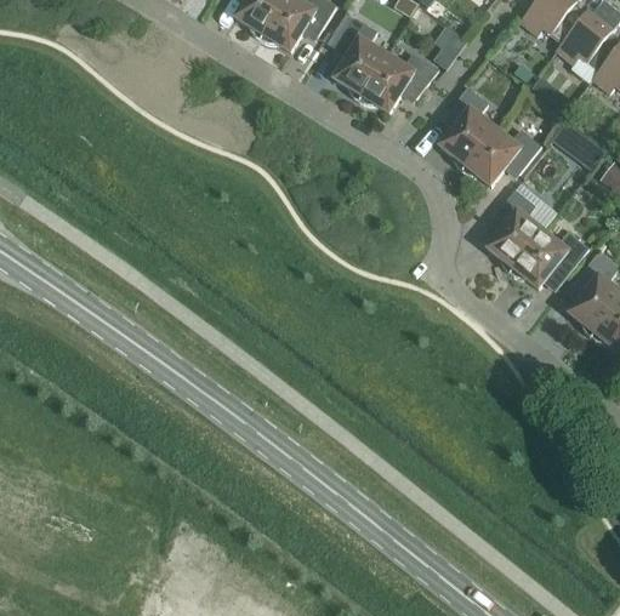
[(194,0),(191,7),(203,13),(209,0),(194,0)]
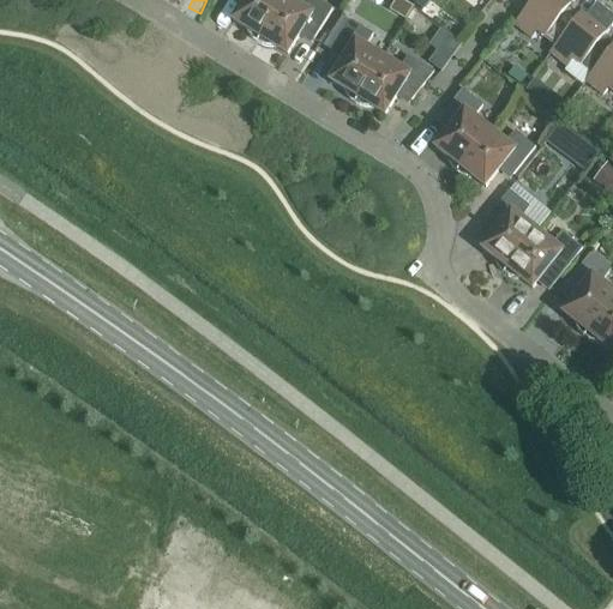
[(242,0),(232,18),(245,26),(246,29),(248,32),(252,36),(256,38),(280,0),(242,0)]
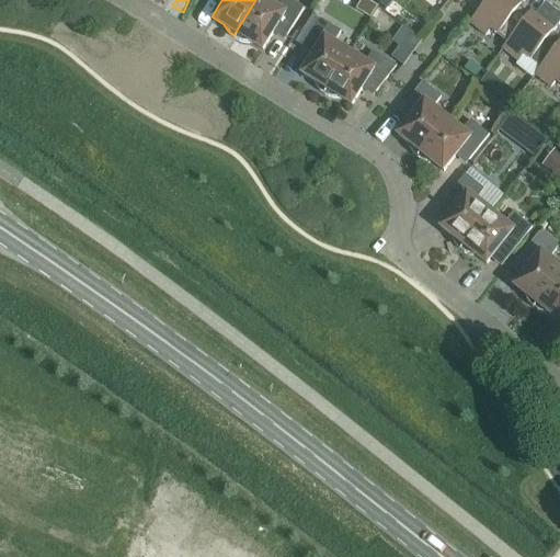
[(278,0),(275,4),(267,0),(255,0),(233,35),(236,37),(240,38),(244,40),(249,40),(261,47),(274,26),(285,33),(303,6),(294,0),(278,0)]
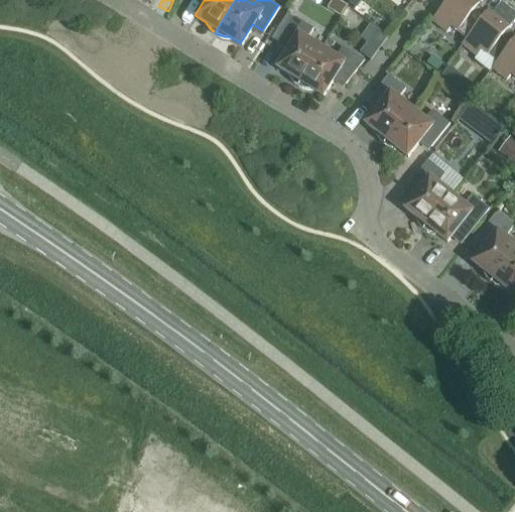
[(485,12),(485,11),(476,4),(479,0),(444,0),(430,18),(445,29),(451,23),(466,35),(466,36),(485,12)]
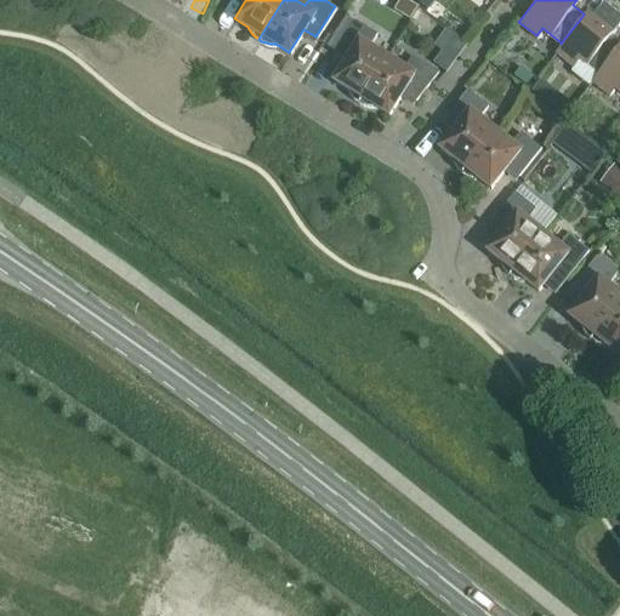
[(561,44),(561,43),(555,50),(572,64),(578,57),(597,72),(619,44),(619,43),(609,34),(619,20),(619,13),(603,0),(601,0),(590,13),(586,11),(584,13),(584,15),(561,44)]
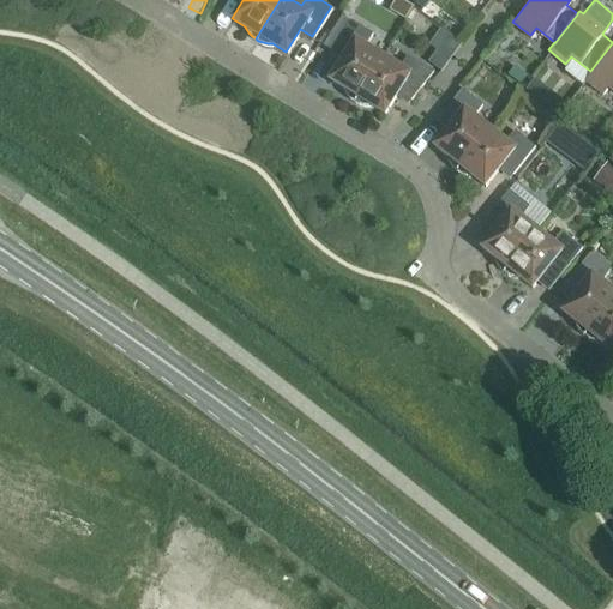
[(342,86),(343,89),(347,94),(349,97),(354,100),(382,54),(365,43),(372,31),(349,17),(326,54),(340,61),(329,78),(342,86)]
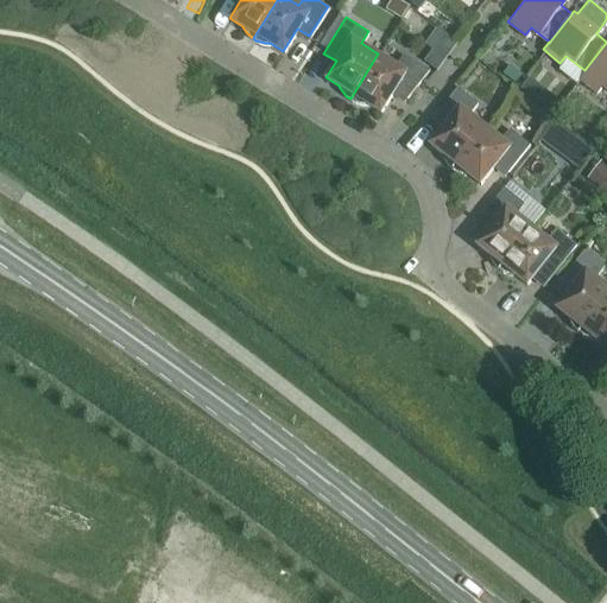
[(431,46),(444,56),(455,39),(442,30),(431,46)]
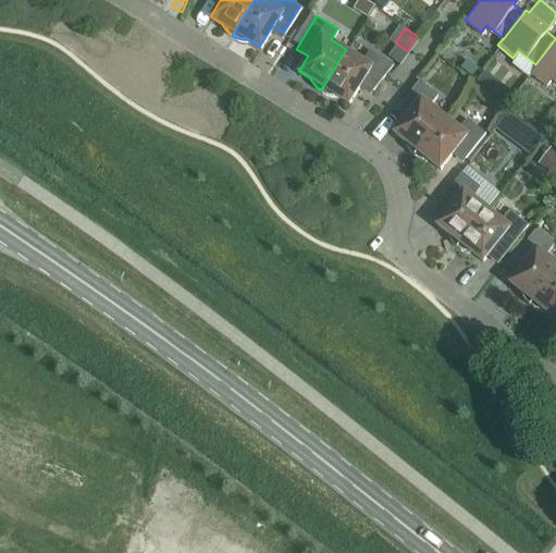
[(535,64),(530,71),(545,84),(551,76),(555,81),(555,37),(555,38),(555,39),(535,64)]
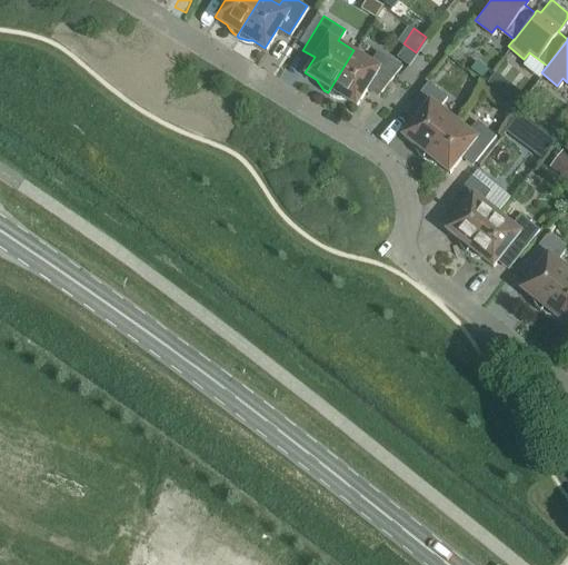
[(369,60),(354,50),(328,92),(330,93),(334,95),(338,96),(342,96),(356,103),(366,87),(377,95),(400,63),(377,49),(369,60)]
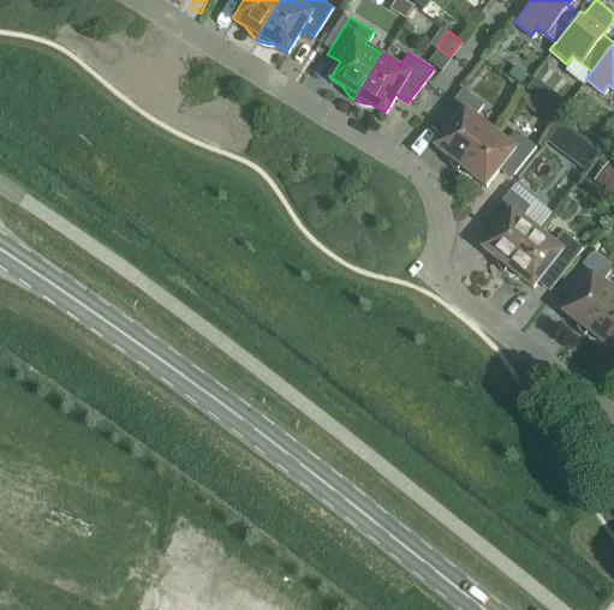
[(514,63),(507,72),(520,82),(528,72),(514,63)]
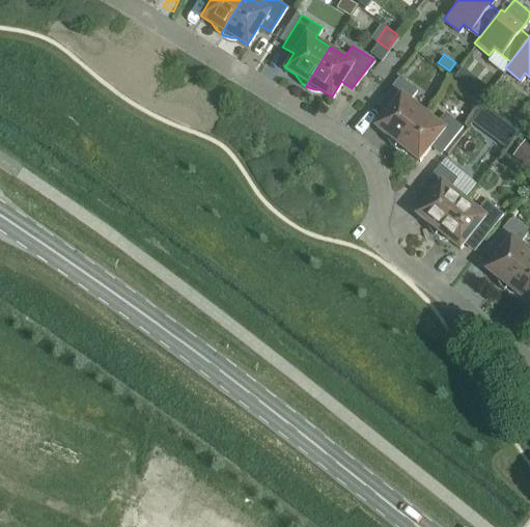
[(393,145),(422,110),(409,99),(416,89),(398,75),(379,100),(389,107),(374,125),(386,133),(386,136),(388,140),(391,143),(393,145)]
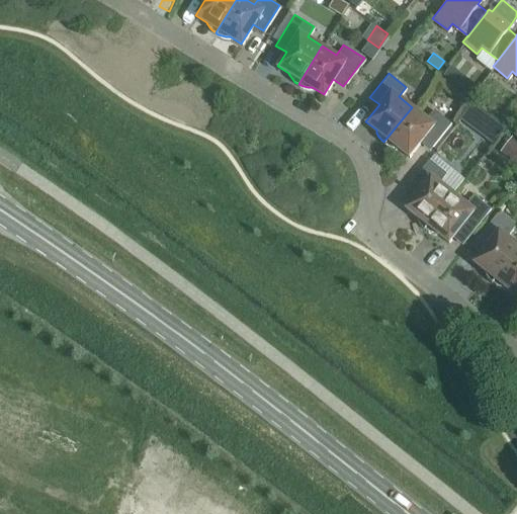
[(477,84),(470,79),(462,89),(468,94),(477,84)]
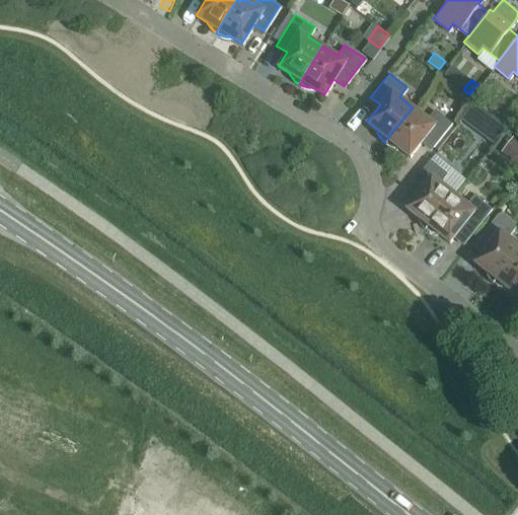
[(459,118),(472,128),(485,112),(471,102),(459,118)]
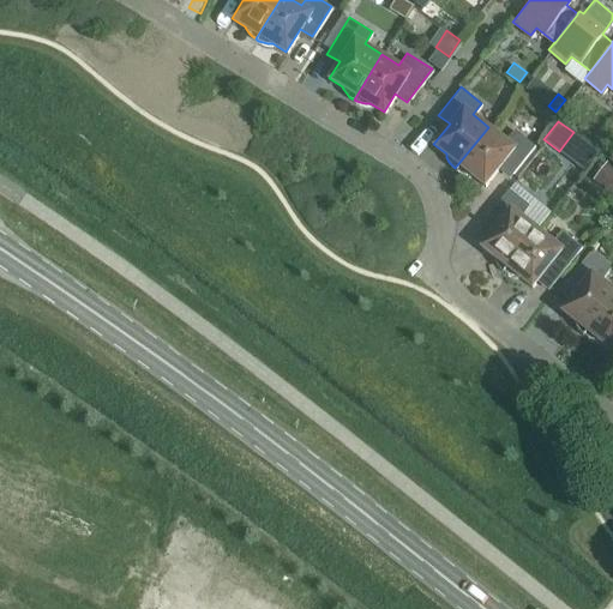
[(467,174),(472,174),(484,185),(500,163),(511,173),(534,144),(514,128),(505,139),(488,127),(455,168),(458,170),(462,173),(467,174)]
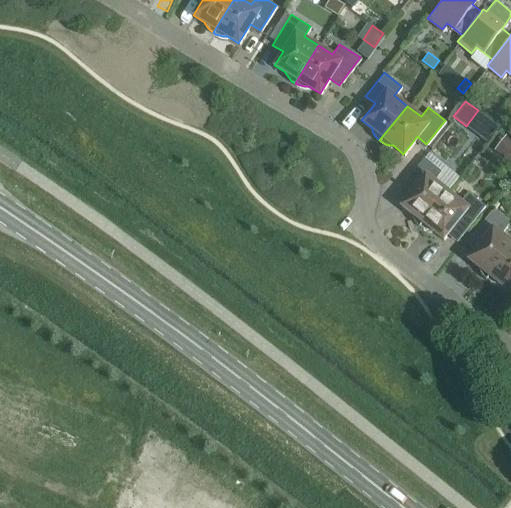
[(510,141),(493,125),(482,139),(500,155),(510,142),(510,141)]
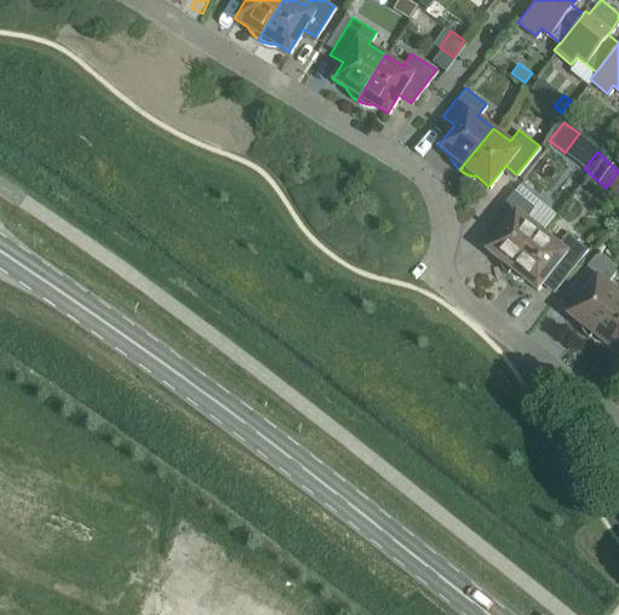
[(540,230),(525,217),(533,206),(513,189),(491,218),(502,226),(486,248),(498,258),(499,260),(500,265),(504,269),(508,272),(540,230)]
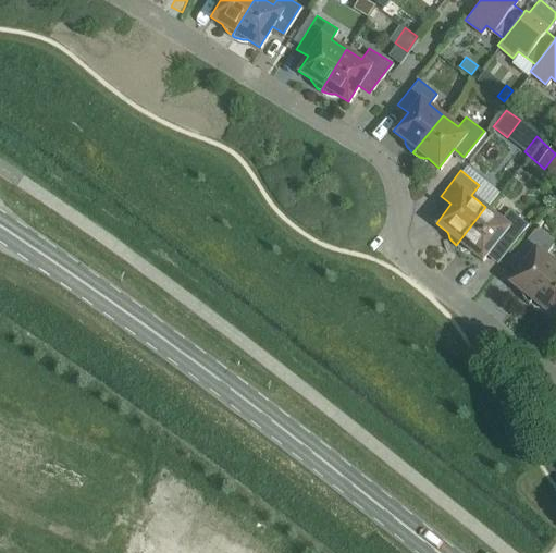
[(501,218),(485,207),(456,245),(458,246),(461,248),(466,249),(470,250),(482,259),(485,254),(496,262),(527,223),(508,208),(501,218)]
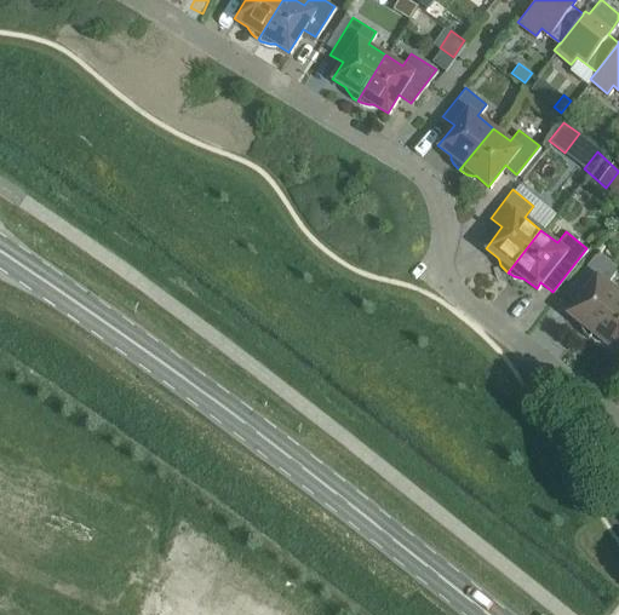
[(585,333),(589,337),(618,298),(618,292),(606,281),(614,270),(594,254),(563,293),(574,303),(566,312),(579,322),(580,325),(582,329),(585,333)]
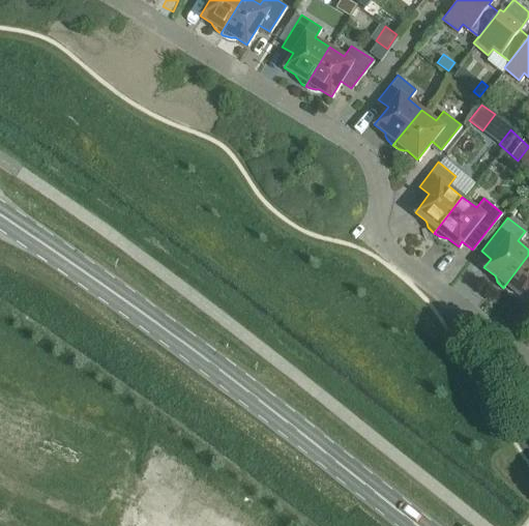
[(528,255),(503,288),(505,289),(508,291),(512,292),(517,293),(527,301),(528,299),(528,255)]
